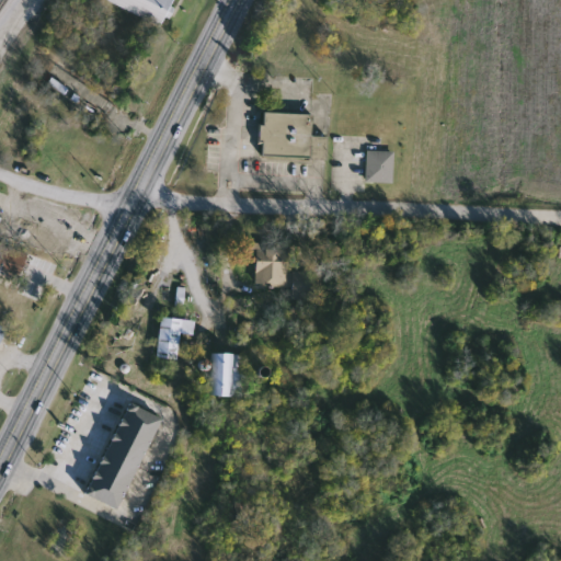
[(172,0),(162,24),(104,0),(172,0)]
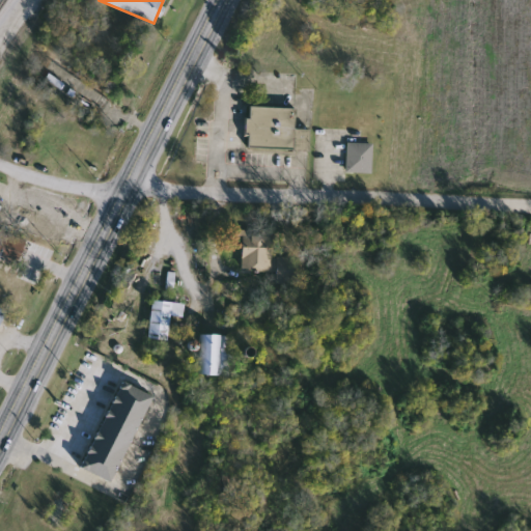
[(297,109),(296,129),(310,130),(309,151),(247,148),(249,106),(297,109)]
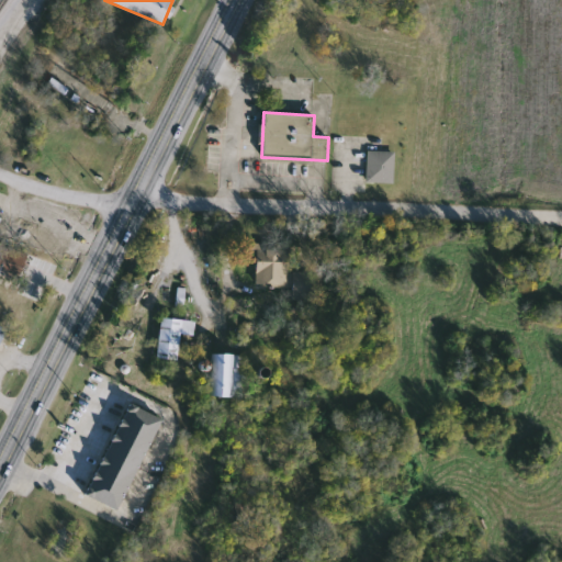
[(368,182),(368,152),(395,152),(395,182),(368,182)]
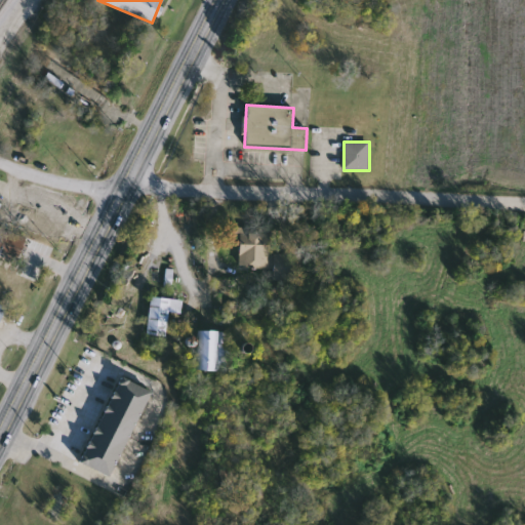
[(0,253),(0,247),(13,232),(28,244),(12,264),(0,253)]
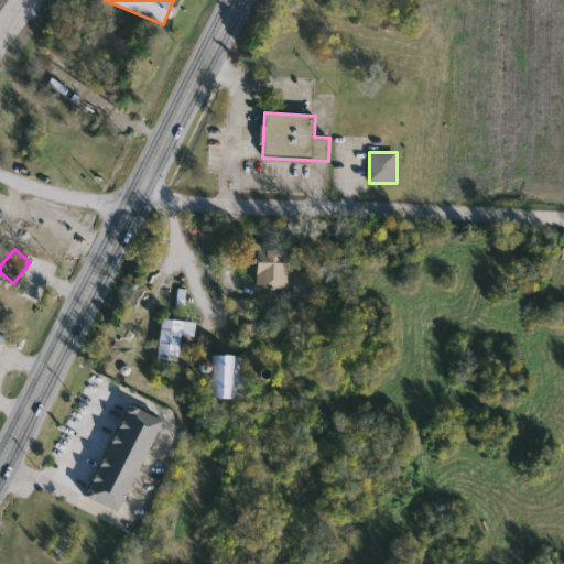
[(258,249),(289,249),(289,290),(258,290),(258,249)]
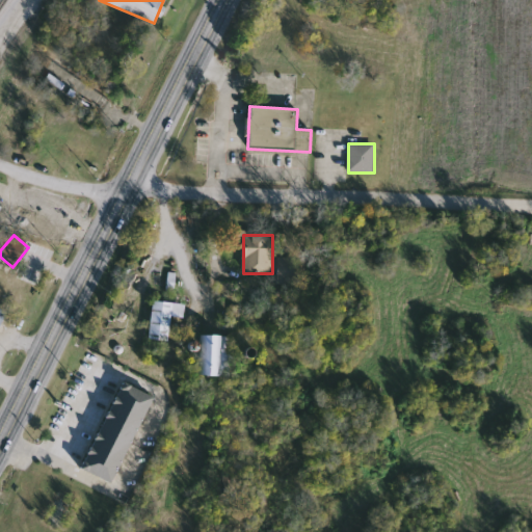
[(168,341),(149,339),(154,300),(174,302),(168,341)]
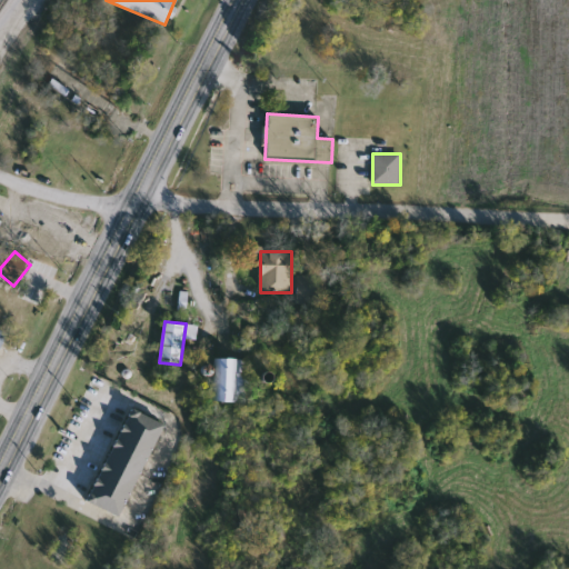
[(247,359),(246,402),(212,401),(215,358),(247,359)]
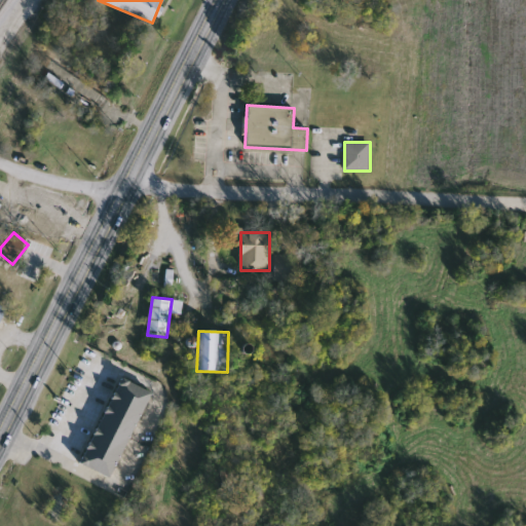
[(151,391),(110,477),(79,462),(120,376),(151,391)]
